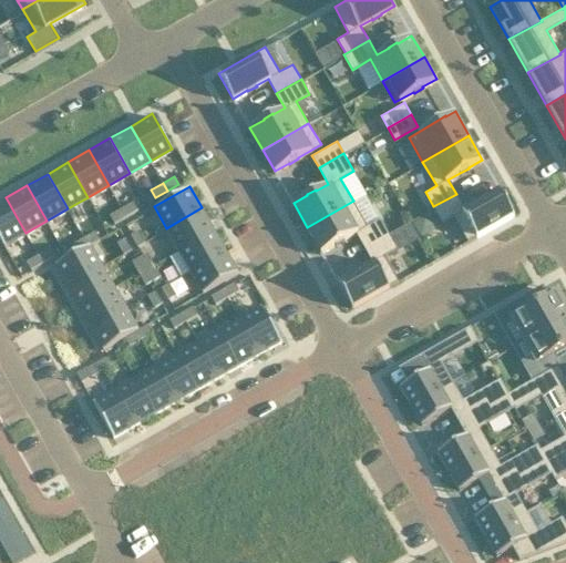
[(456,194),(433,206),(442,222),(453,215),(467,241),(513,214),(500,188),(485,196),(484,195),(475,201),(476,202),(464,208),(456,194)]
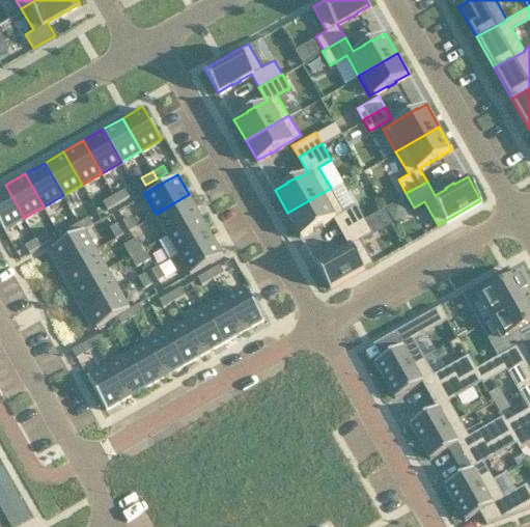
[(5,185),(0,187),(0,222),(4,229),(24,218),(5,185)]
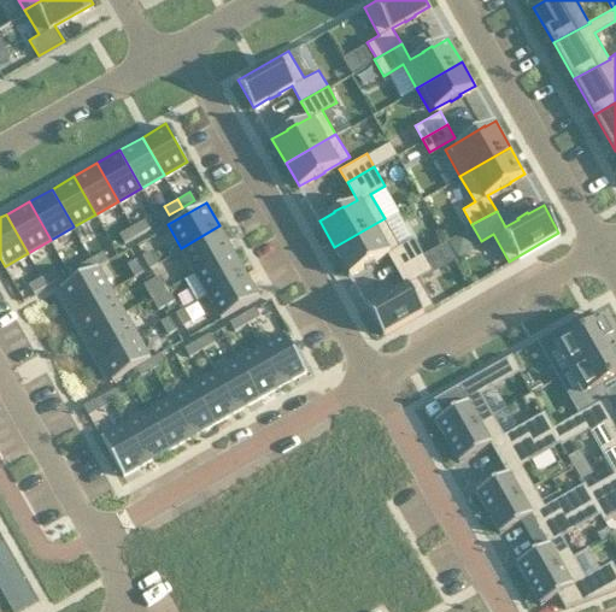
[(145,217),(132,224),(136,233),(150,225),(145,217)]
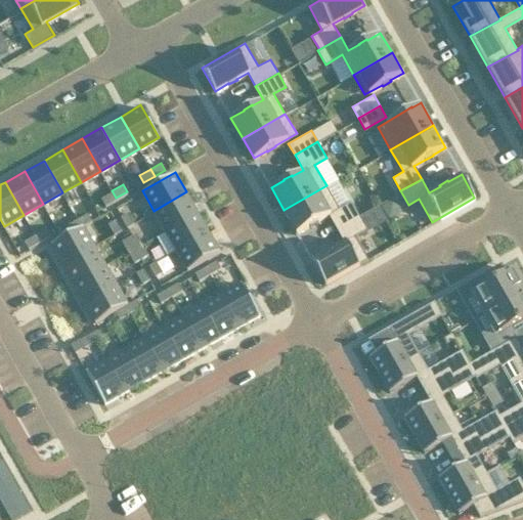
[(327,185),(284,210),(297,232),(309,225),(310,226),(318,221),(317,220),(329,214),(336,227),(359,215),(351,201),(339,208),(327,185)]
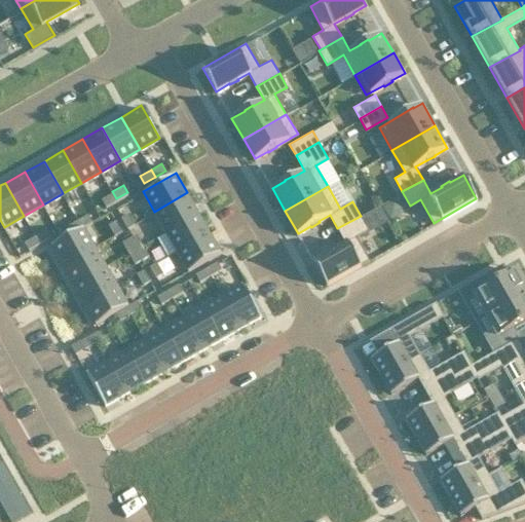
[(112,191),(102,197),(106,204),(116,198),(112,191)]
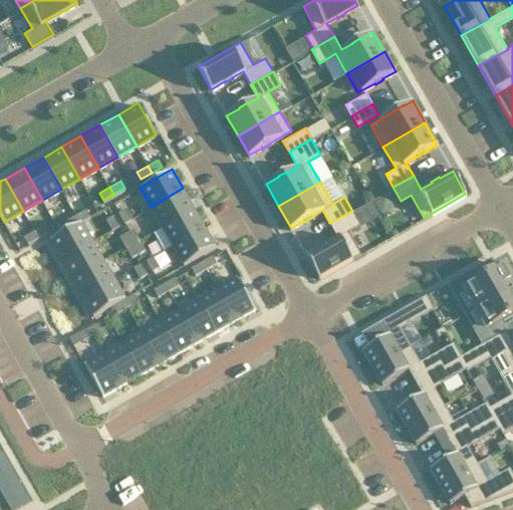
[(183,188),(151,207),(162,225),(194,207),(183,188)]
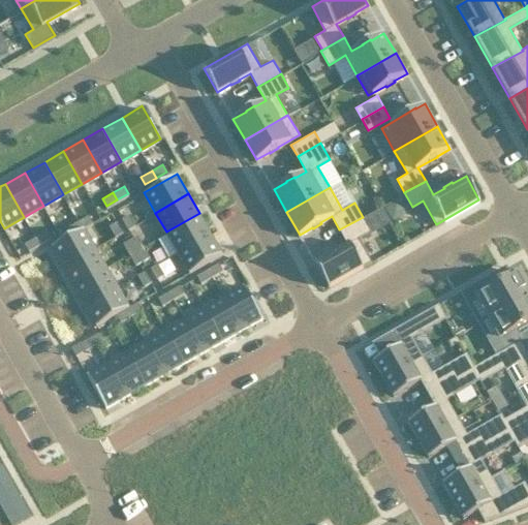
[(129,213),(122,217),(128,228),(135,224),(129,213)]
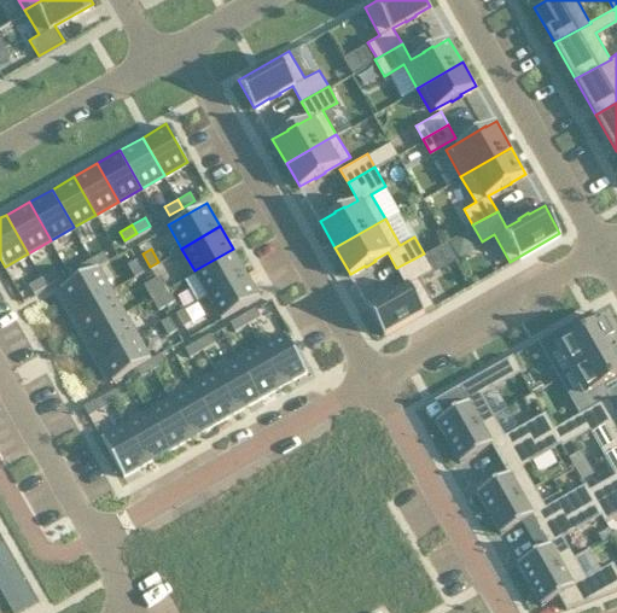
[(233,249),(195,270),(208,293),(245,272),(233,249)]
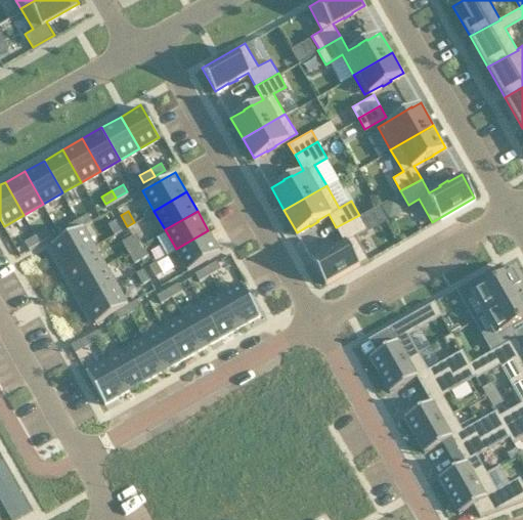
[(87,212),(77,218),(81,225),(83,224),(91,219),(87,212)]
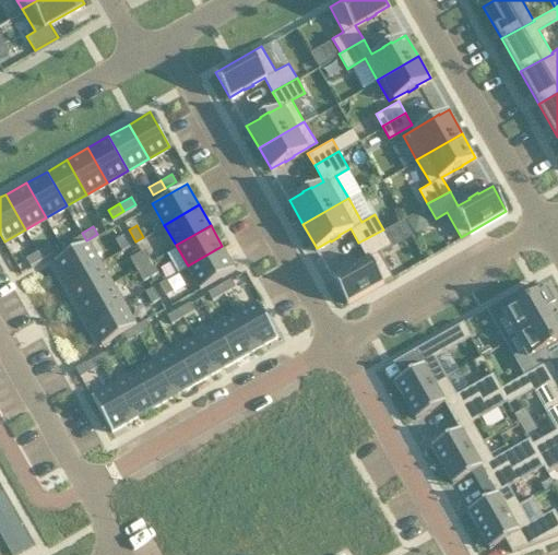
[(346,269),(333,276),(347,302),(392,275),(379,251),(391,244),(383,229),(358,243),(367,257),(355,263),(346,268),(346,269)]
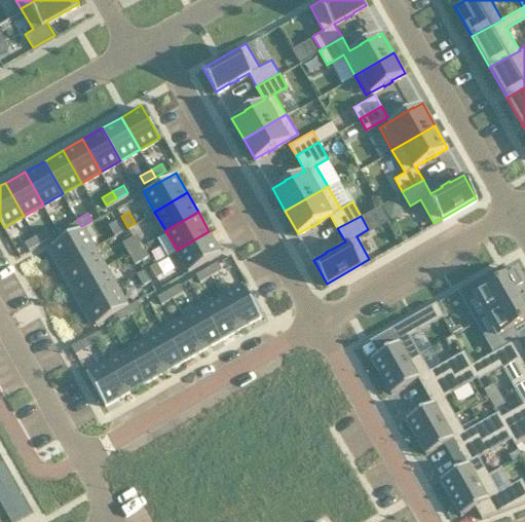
[(77,219),(66,225),(70,232),(81,226),(77,219)]
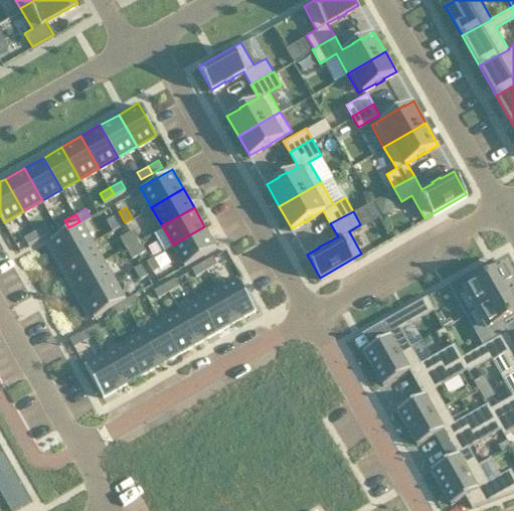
[(113,214),(106,218),(112,229),(119,225),(113,214)]
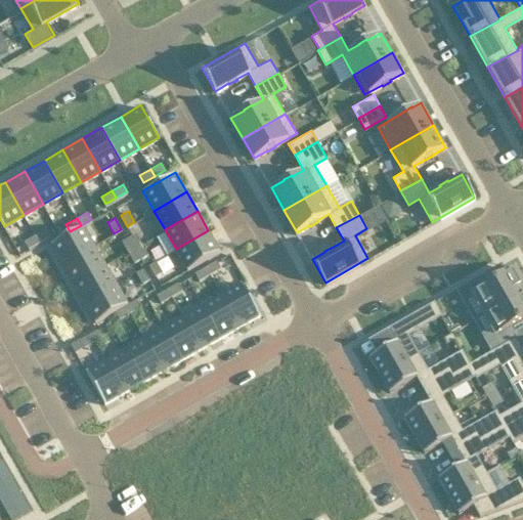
[(70,231),(50,243),(61,263),(94,245),(83,224),(81,225),(70,231)]
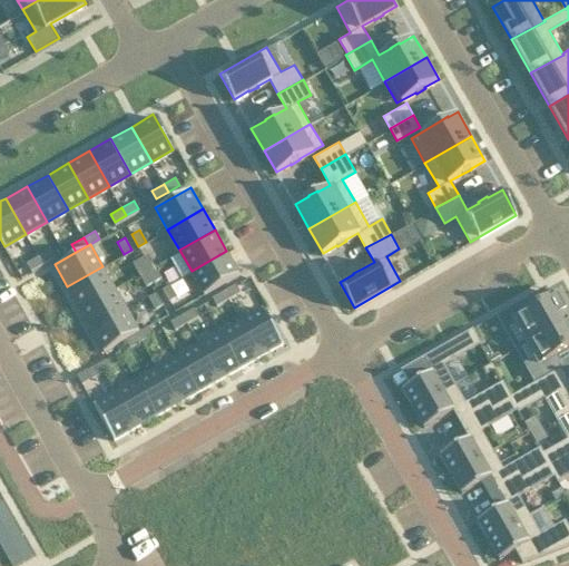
[(50,247),(38,254),(42,262),(55,256),(50,247)]
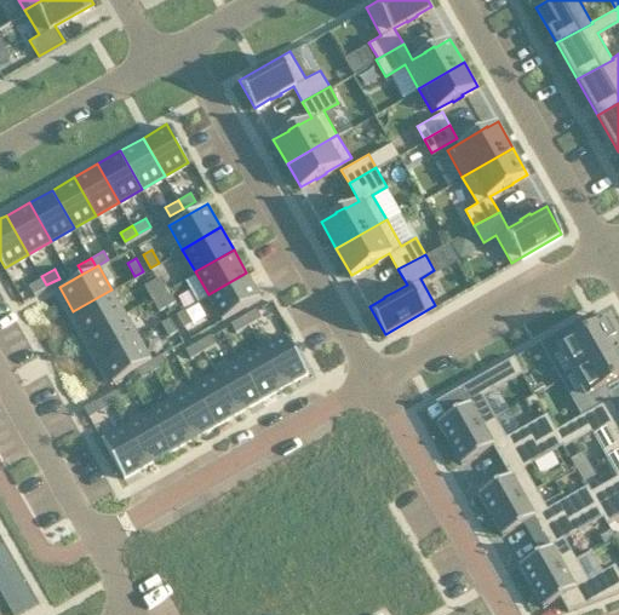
[(246,272),(208,294),(222,319),(259,297),(246,272)]
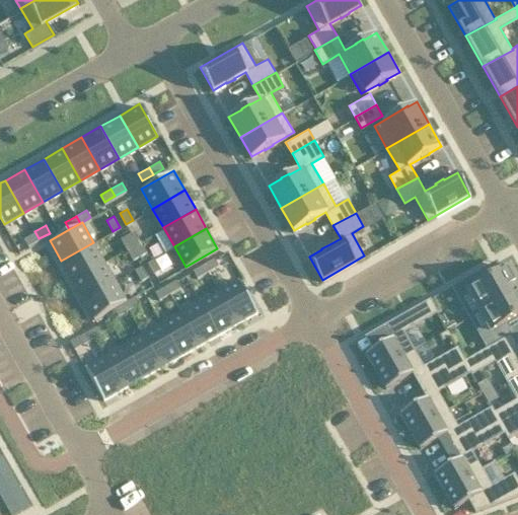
[(135,229),(128,233),(134,244),(141,240),(135,229)]
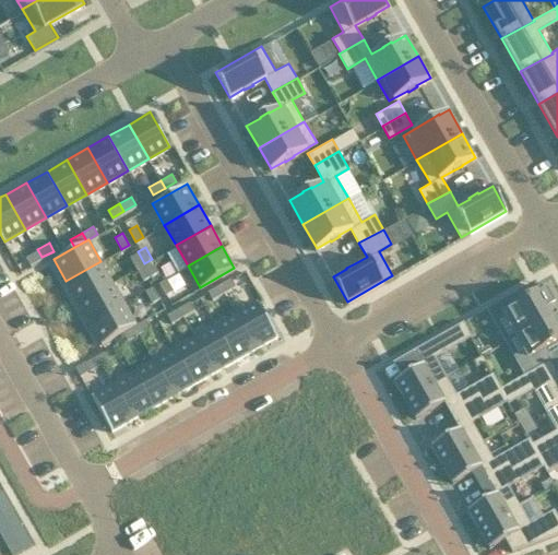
[(37,249),(26,256),(31,263),(42,257),(37,249)]
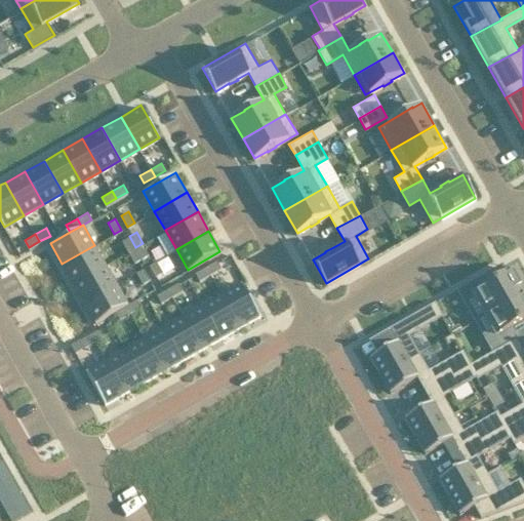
[(129,236),(122,240),(128,251),(135,247),(129,236)]
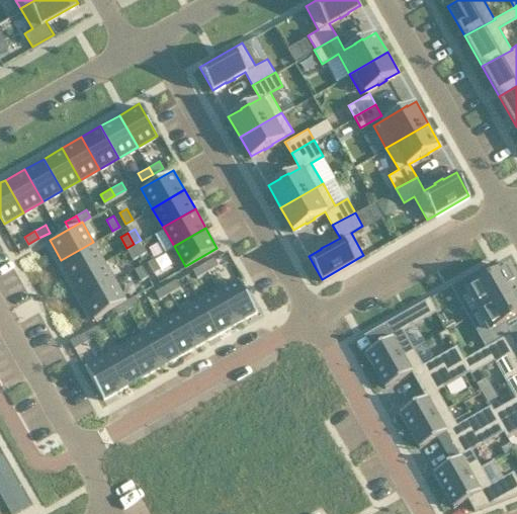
[(141,240),(134,244),(140,254),(147,250),(141,240)]
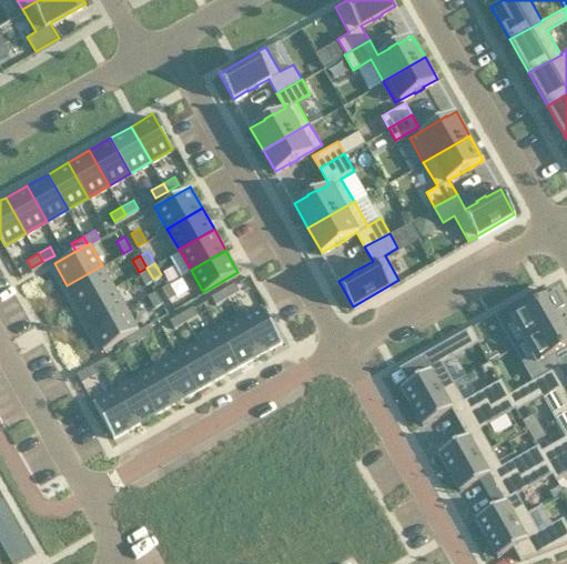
[(102,265),(67,285),(79,306),(114,286),(102,265)]
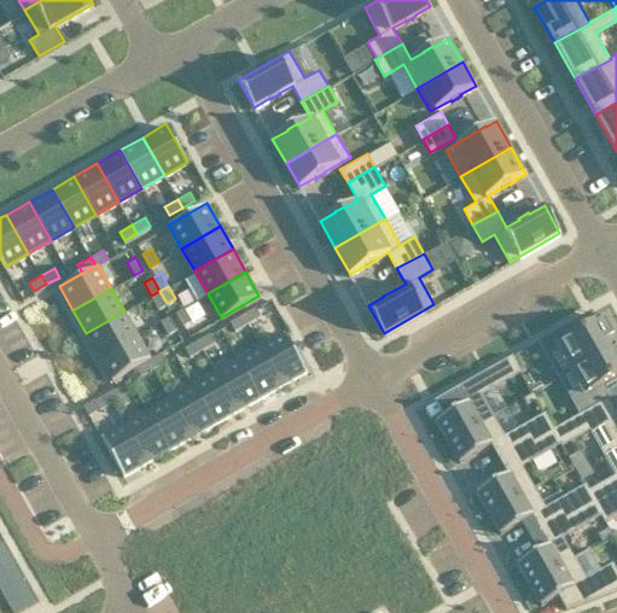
[(159,291),(151,296),(158,308),(167,303),(159,291)]
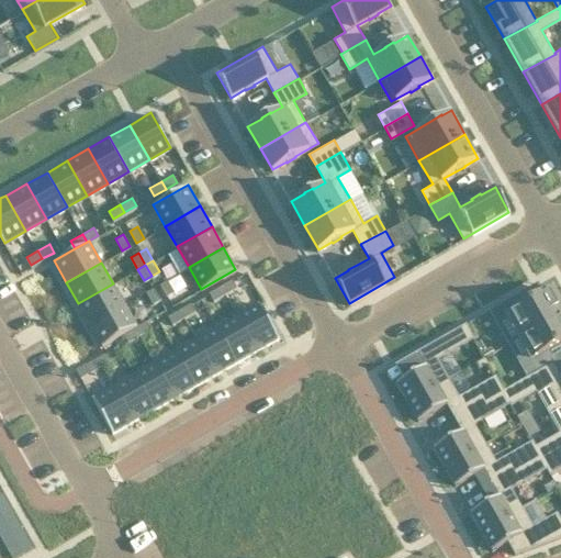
[(232,278),(221,285),(225,292),(236,287),(232,278)]
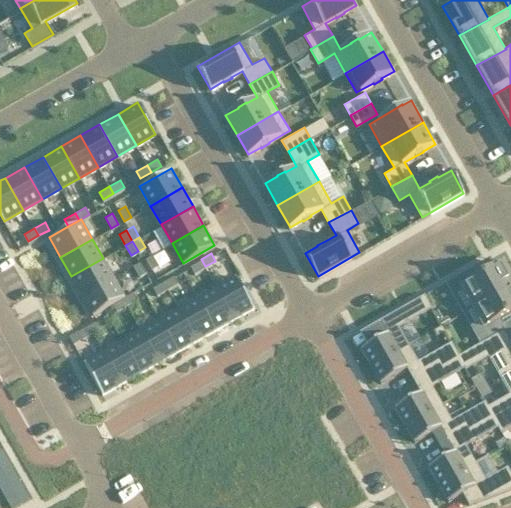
[(152,254),(145,258),(151,269),(158,265),(152,254)]
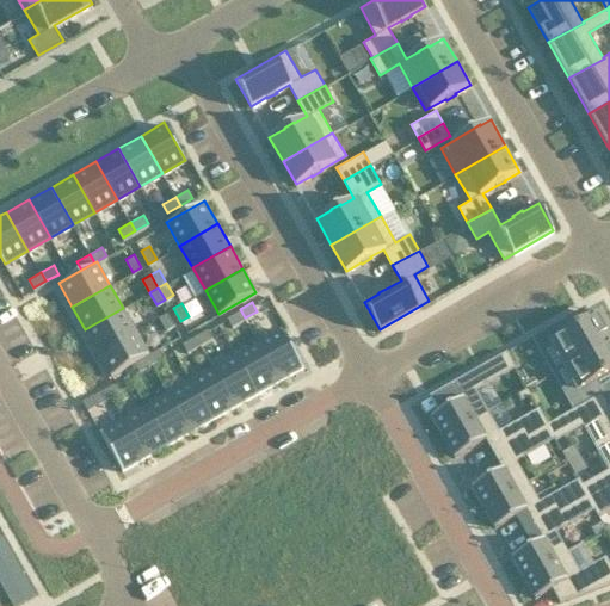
[(123,308),(85,329),(98,351),(135,329),(123,308)]
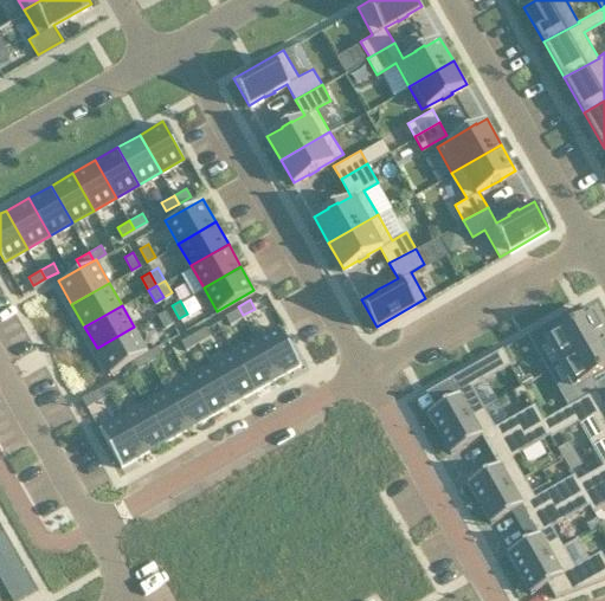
[(238,307),(225,314),(230,322),(243,315),(238,307)]
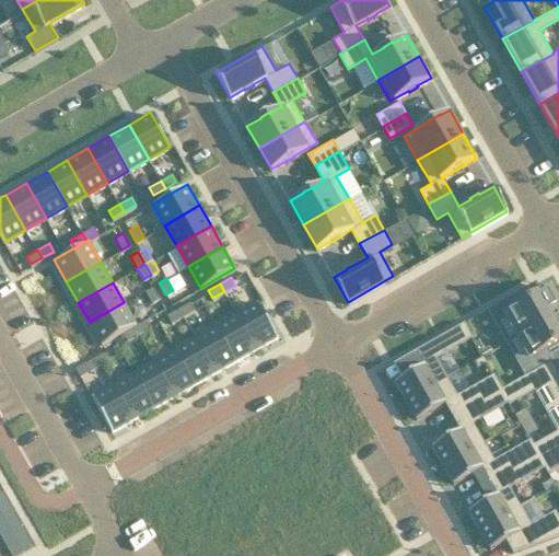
[(153,286),(146,290),(152,302),(160,298),(153,286)]
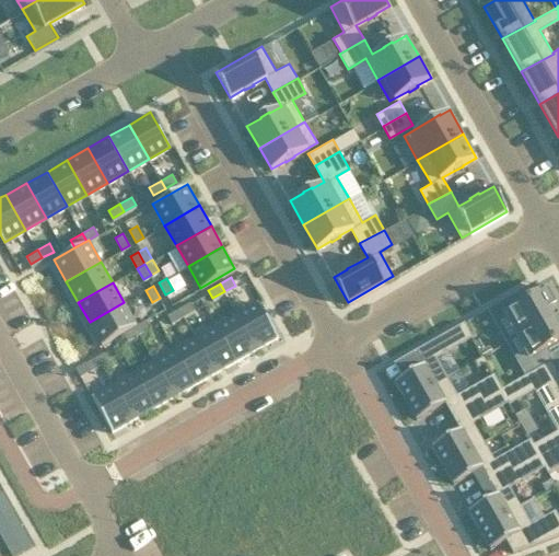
[(513,292),(487,308),(495,321),(505,314),(517,334),(558,310),(558,301),(550,287),(520,303),(513,292)]
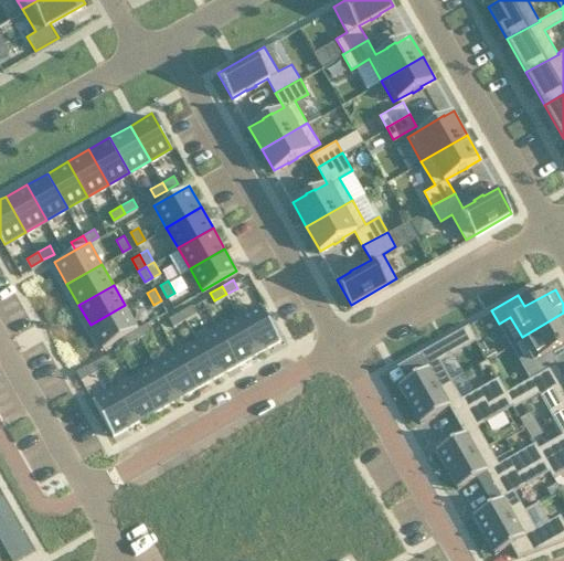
[(192,304),(180,310),(184,318),(197,311),(192,304)]
